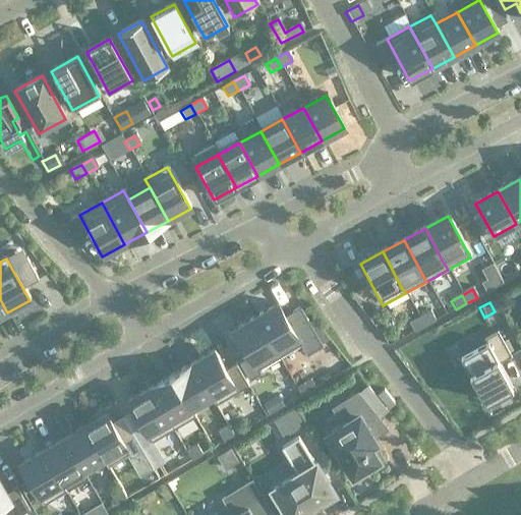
[(277,305),(254,319),(279,359),(301,346),(307,356),(323,347),(301,310),(300,311),(285,321),(277,305)]
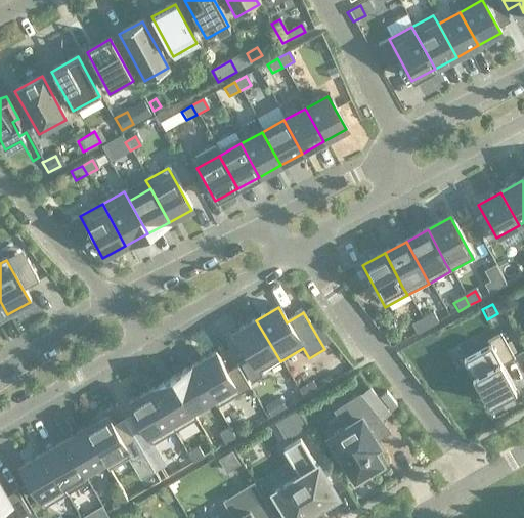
[(437,324),(432,314),(421,320),(426,330),(437,324)]
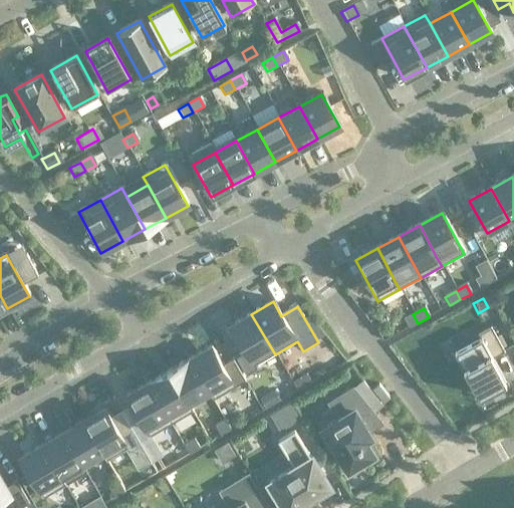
[(251,314),(229,327),(240,345),(230,351),(243,373),(245,378),(258,370),(255,365),(275,354),(251,314)]
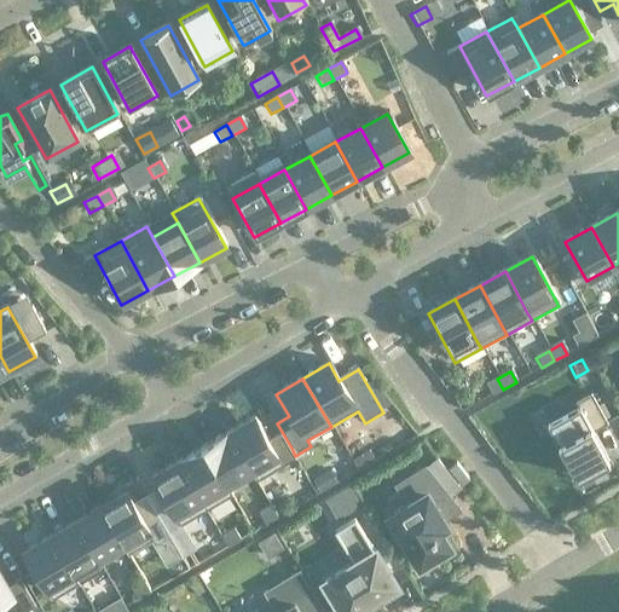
[(497,379),(485,386),(491,396),(503,390),(497,379)]
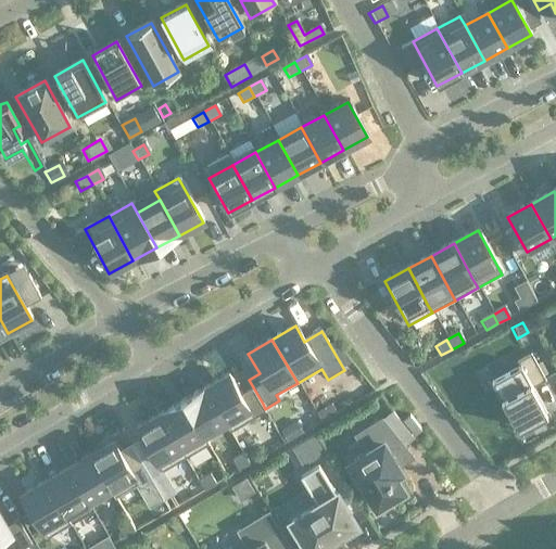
[(332,345),(331,346),(345,368),(350,365),(335,344),(332,345)]
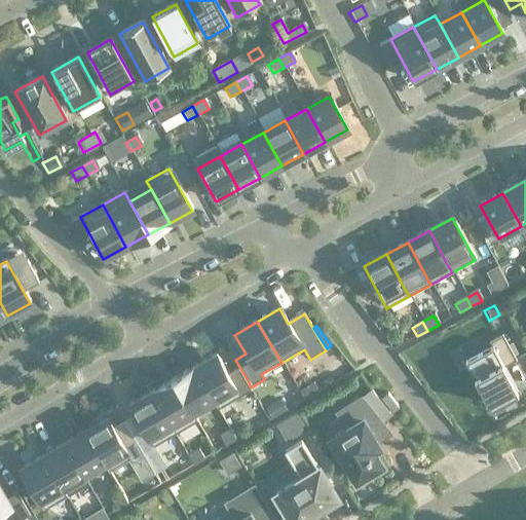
[(490,347),(463,362),(488,407),(516,392),(503,368),(515,362),(501,335),(487,343),(490,347)]
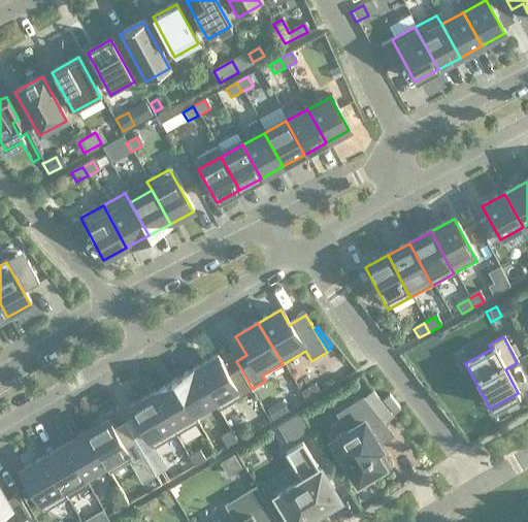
[(228,377),(216,357),(193,370),(212,403),(218,412),(251,392),(238,370),(228,377)]
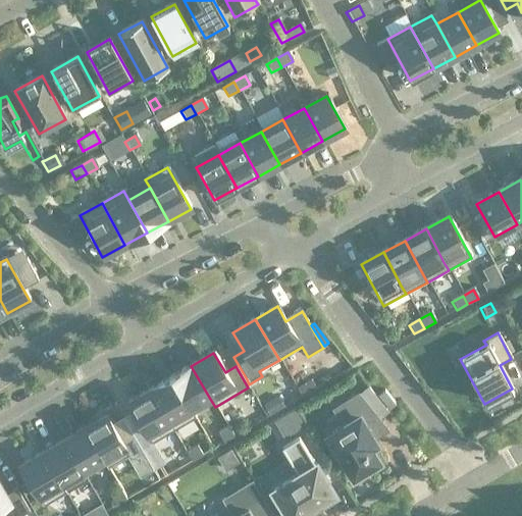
[(210,399),(191,366),(170,378),(190,411),(210,399)]
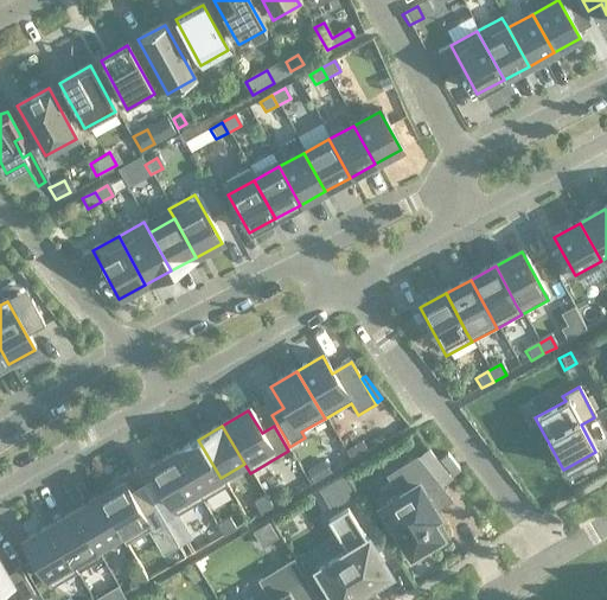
[(173,454),(196,492),(202,502),(225,487),(221,478),(198,440),(173,454)]
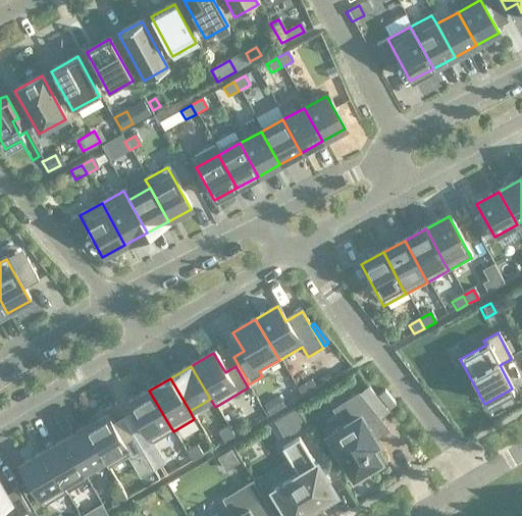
[(149,391),(127,404),(151,445),(173,431),(168,423),(149,391)]
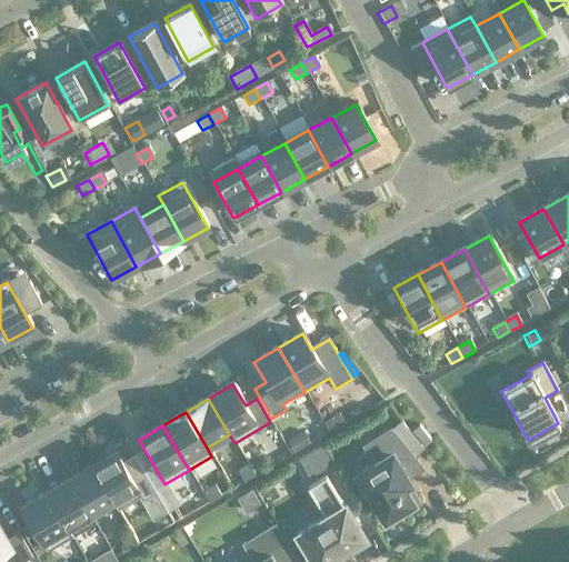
[(389,431),(373,440),(385,459),(356,477),(383,522),(399,512),(401,517),(419,505),(407,487),(410,485),(402,472),(416,464),(389,431)]
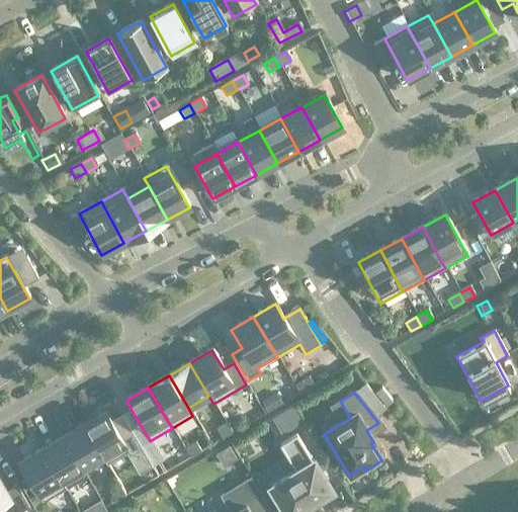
[(275,397),(260,406),(265,414),(280,405),(275,397)]
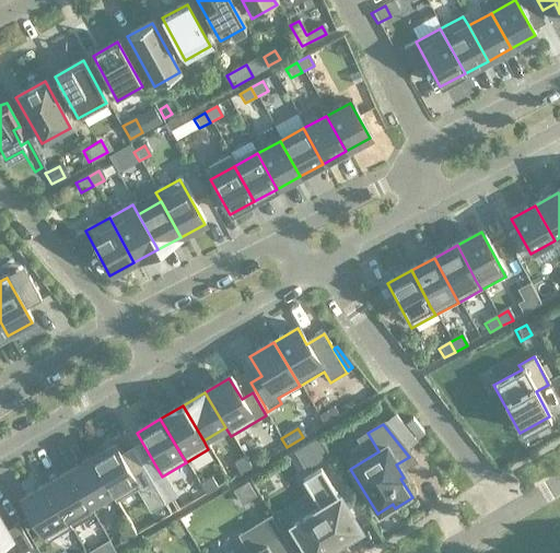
[(327,459),(316,440),(306,446),(306,447),(317,465),(327,459)]
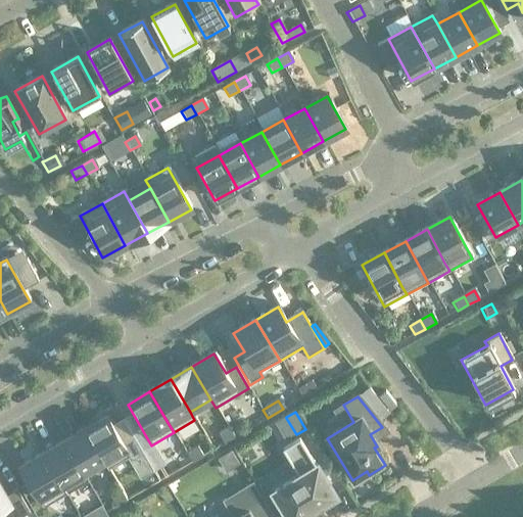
[(125,449),(105,416),(84,429),(102,462),(101,462),(106,471),(130,457),(125,449)]
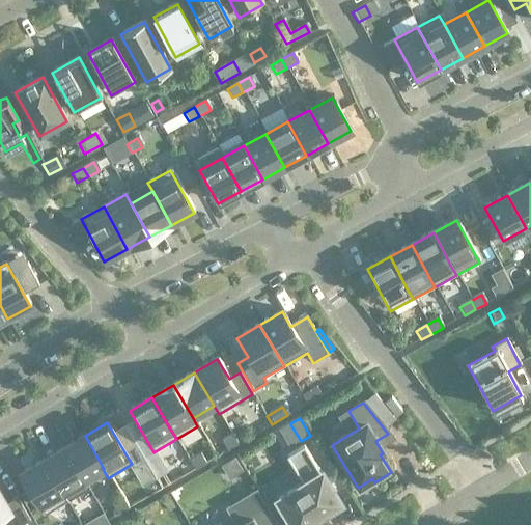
[(14,450),(25,447),(21,432),(9,435),(14,450)]
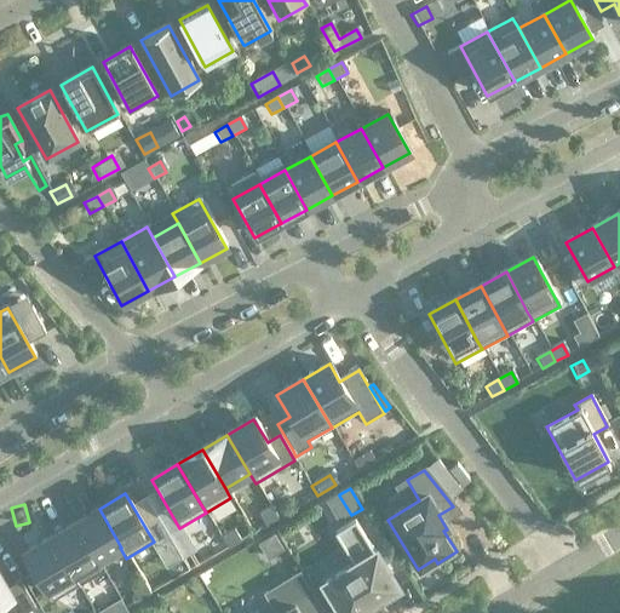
[(121,548),(99,509),(74,523),(97,562),(121,548)]
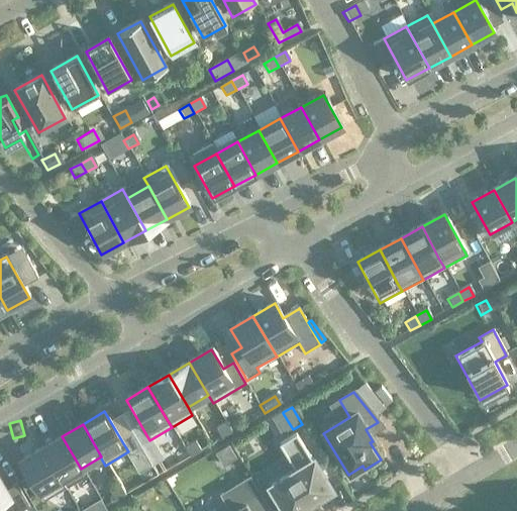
[(226,424),(216,430),(221,439),(231,433),(226,424)]
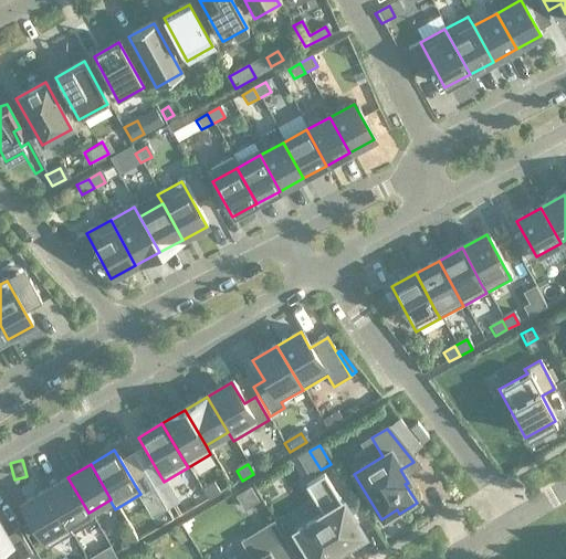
[(304,487),(322,517),(295,534),(310,558),(325,558),(362,537),(342,505),(341,505),(323,476),(304,487)]
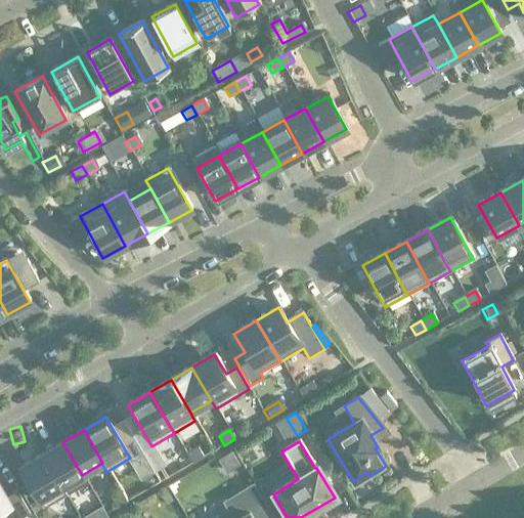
[(82,475),(62,442),(41,455),(60,487),(82,475)]
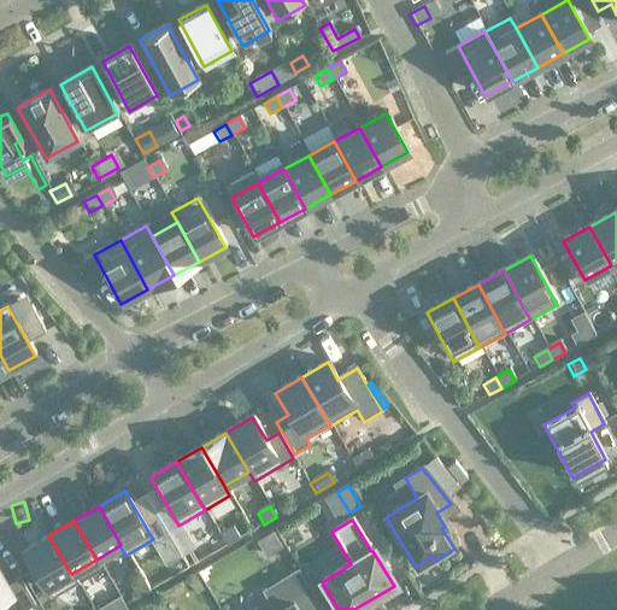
[(239,539),(233,529),(219,537),(225,546),(239,539)]
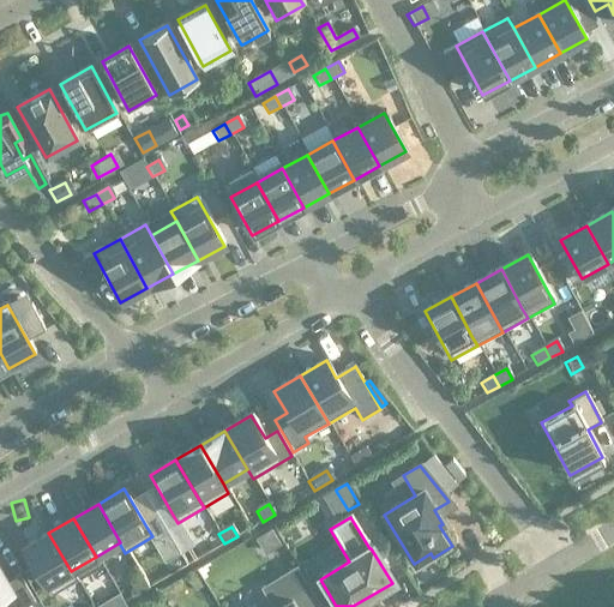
[(270,530),(254,540),(264,556),(280,547),(270,530)]
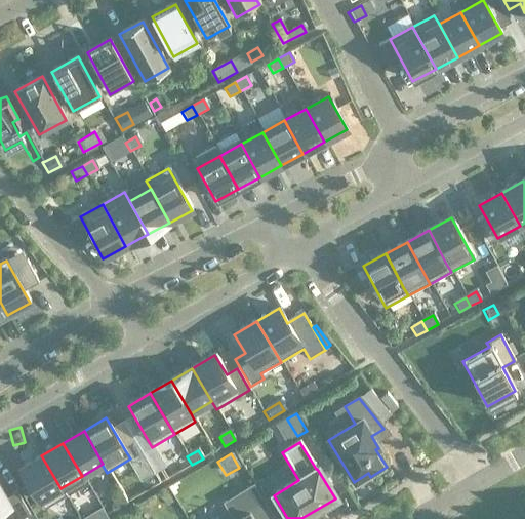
[(41,455),(19,469),(43,510),(66,496),(61,488),(41,455)]
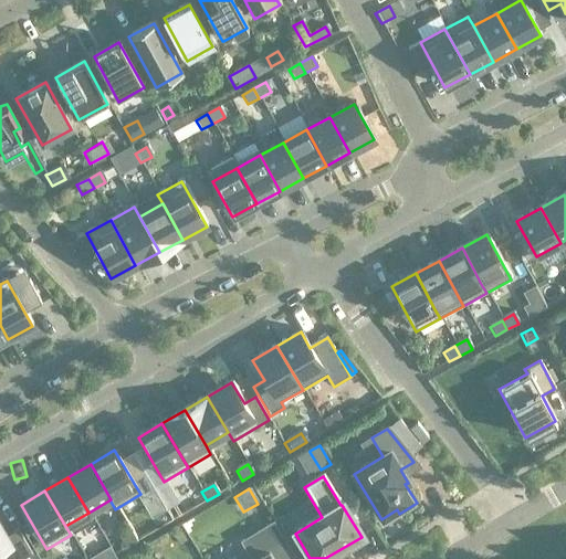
[(290,558),(292,557),(272,524),(254,535),(266,554),(258,558),(290,558)]
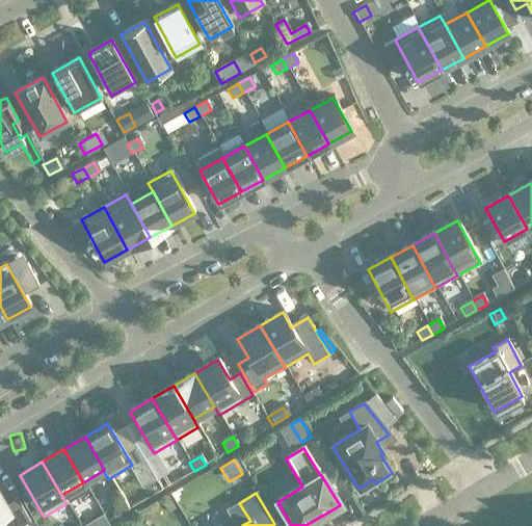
[(0,497),(0,525),(25,525),(29,523),(17,502),(6,508),(0,497)]
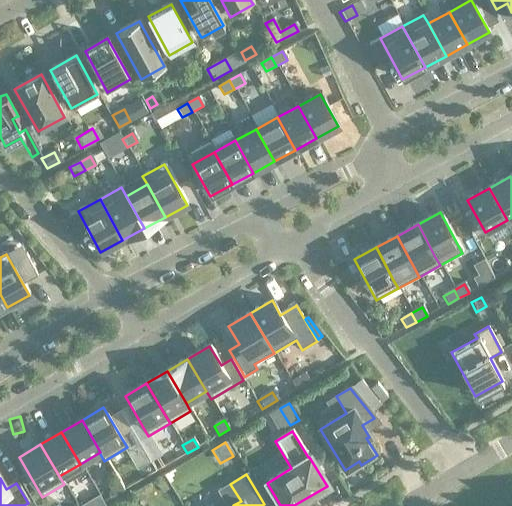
[(118,482),(108,489),(113,497),(123,491),(118,482)]
